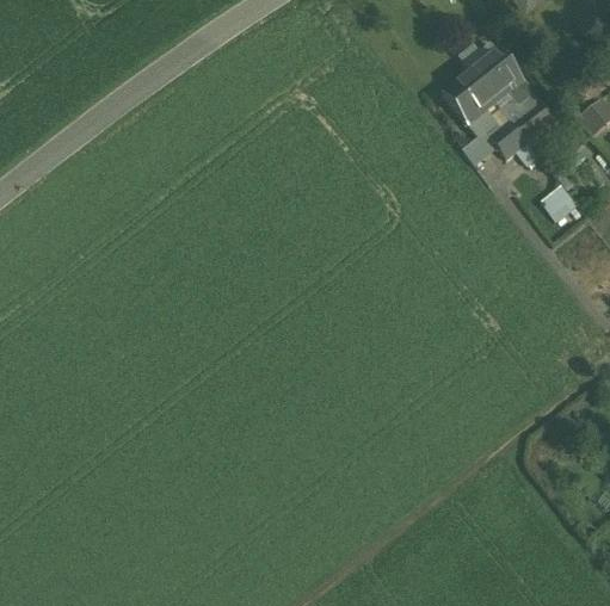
[(521,81),(495,49),(468,72),(493,104),(507,92),(521,81)]
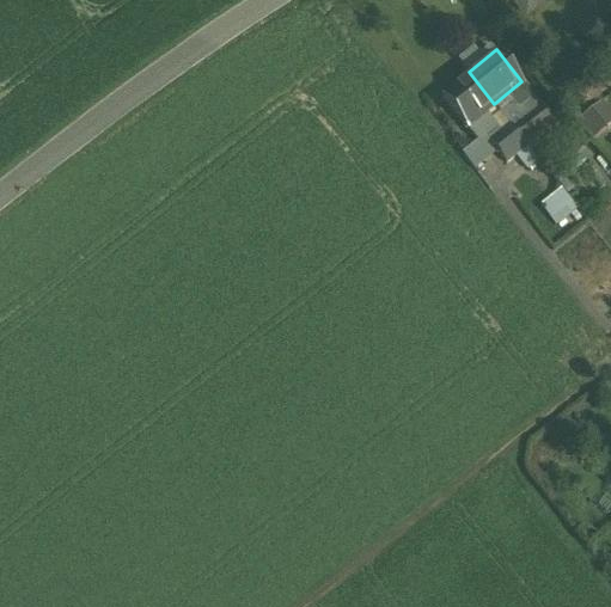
[(494,104),(469,72),(441,93),(477,138),(483,133),(494,124),(484,111),(494,104)]
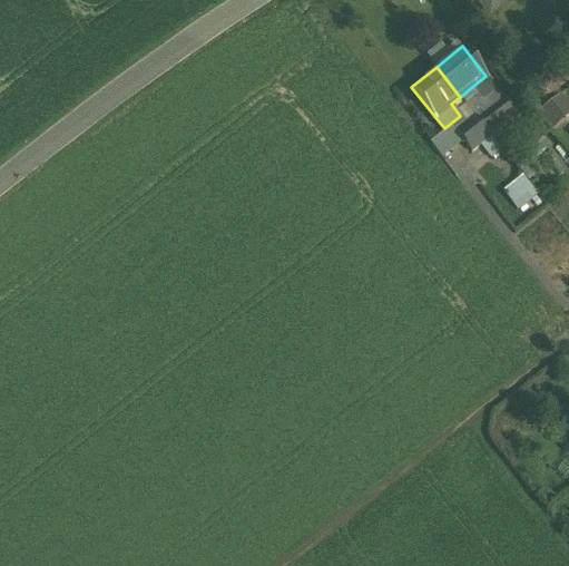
[(486,76),(473,86),(483,98),(496,88),(486,76)]
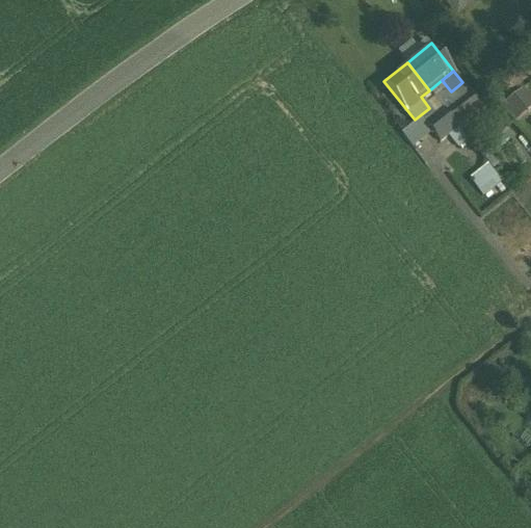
[(470,90),(466,85),(459,90),(463,96),(470,90)]
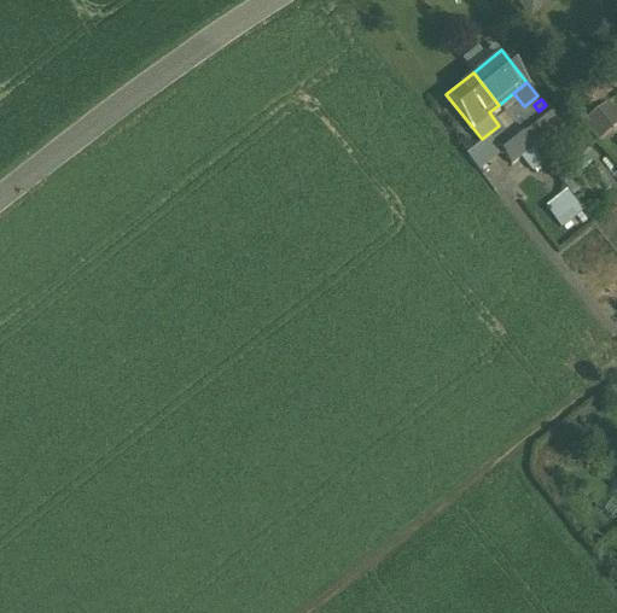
[(616,114),(606,101),(582,121),(597,138),(616,121),(616,114)]
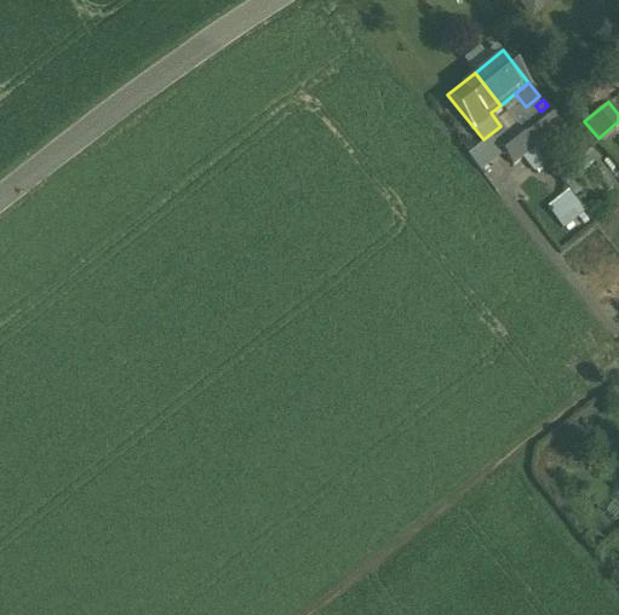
[(516,124),(500,105),(491,113),(500,126),(505,132),(516,124)]
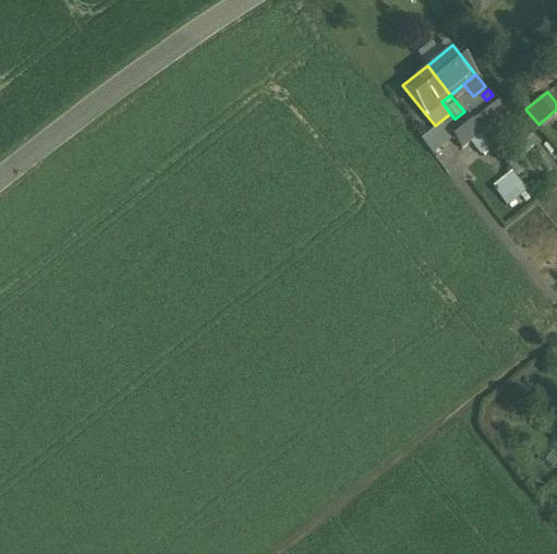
[(486,100),(467,115),(477,128),(493,116),(503,108),(493,95),(486,100)]
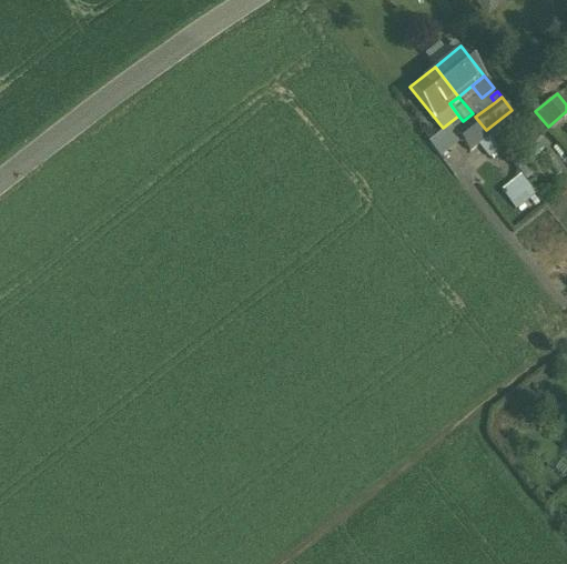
[(473,113),(463,121),(458,116),(448,123),(469,148),(488,132),(486,130),(475,117),(473,113)]
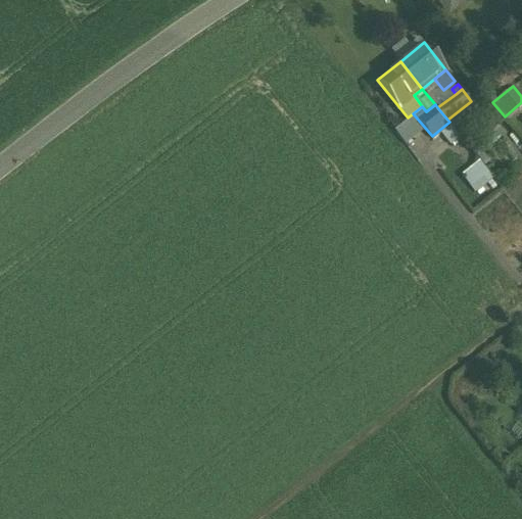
[(503,121),(490,105),(476,118),(487,132),(503,121)]
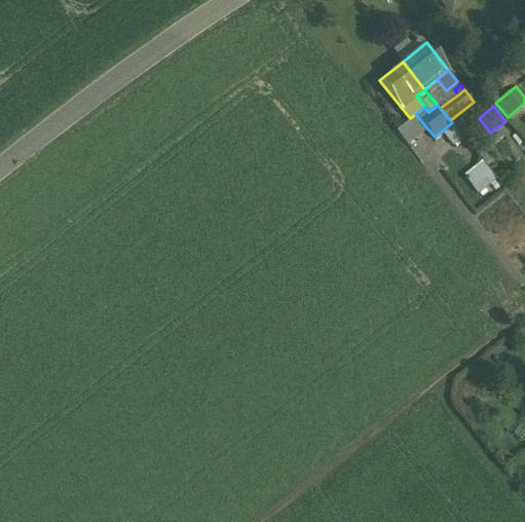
[(464,109),(450,120),(452,122),(457,129),(472,118),(464,109)]
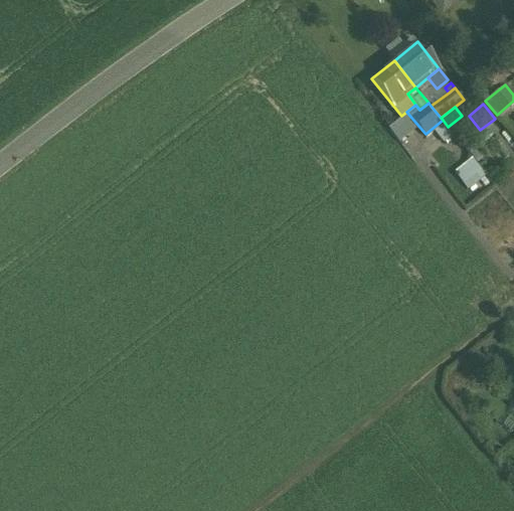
[(469,186),(487,172),(473,155),(455,169),(469,186)]
